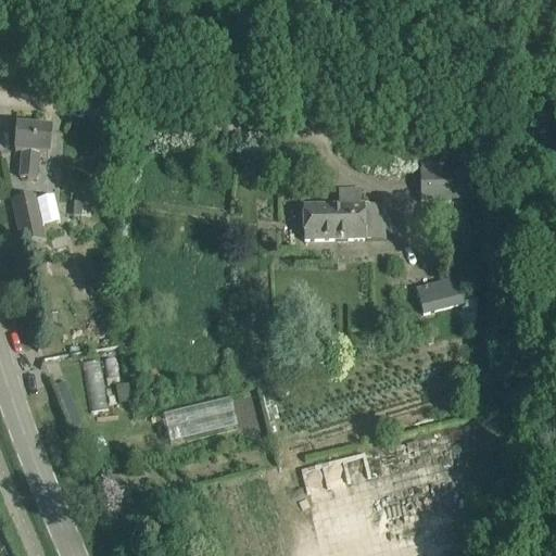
[(20,179),(35,180),(37,155),(49,156),(50,130),(16,128),(14,154),(22,154),(20,179)]
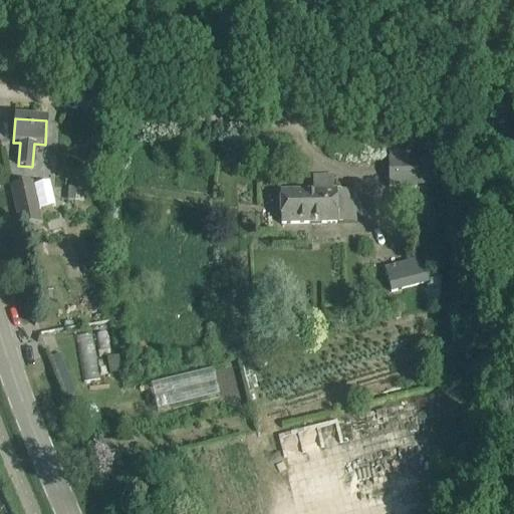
[(416,189),(416,158),(388,159),(389,189),(416,189)]
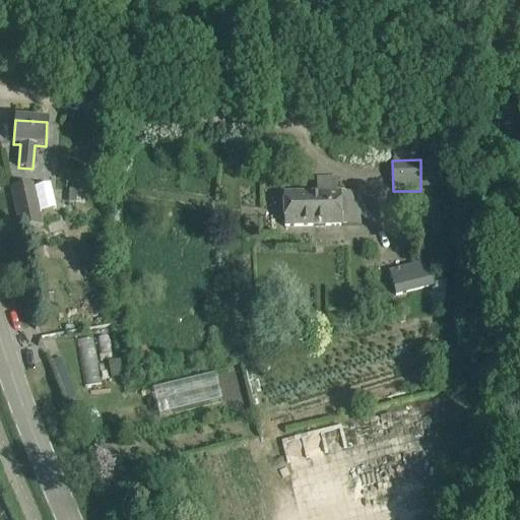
[(317,194),(283,195),(285,228),(361,225),(359,193),(337,193),(337,178),(316,179),(317,194)]
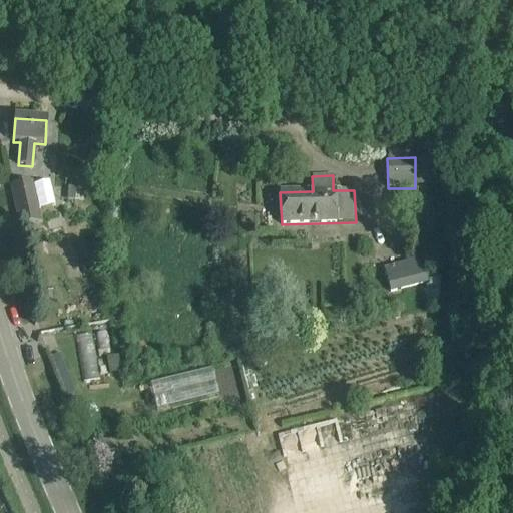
[(50,180),(34,182),(38,207),(54,204),(50,180)]
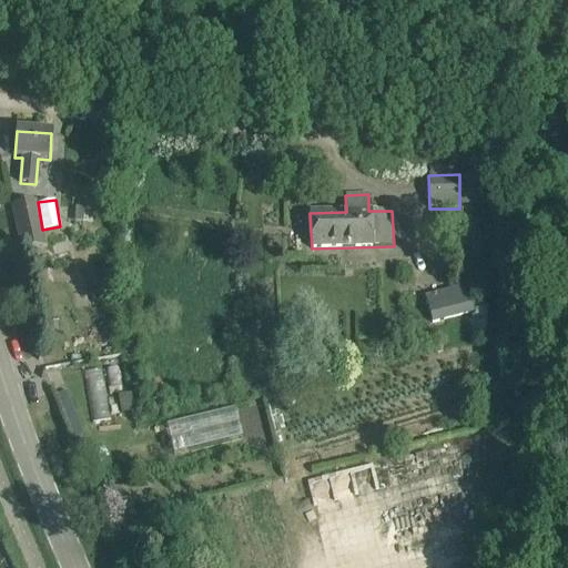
[(44,246),(34,203),(13,208),(22,251),(44,246)]
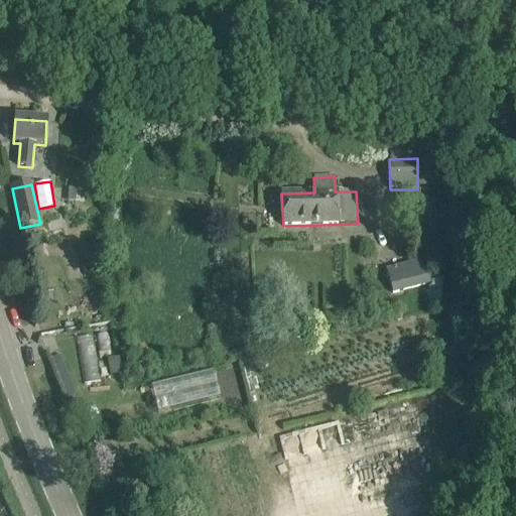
[(75,203),(76,189),(68,189),(66,202),(75,203)]
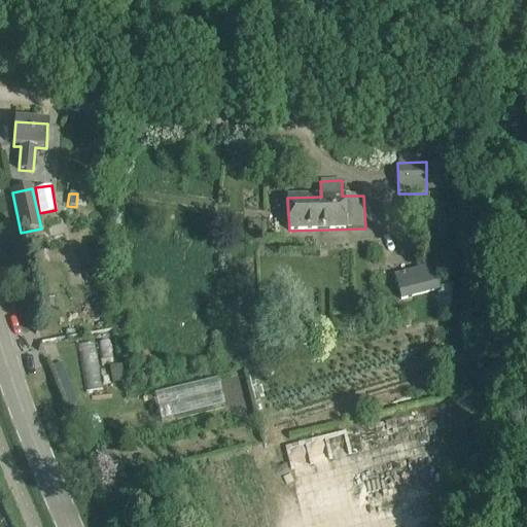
[(400,300),(441,289),(434,266),(394,276),(400,300)]
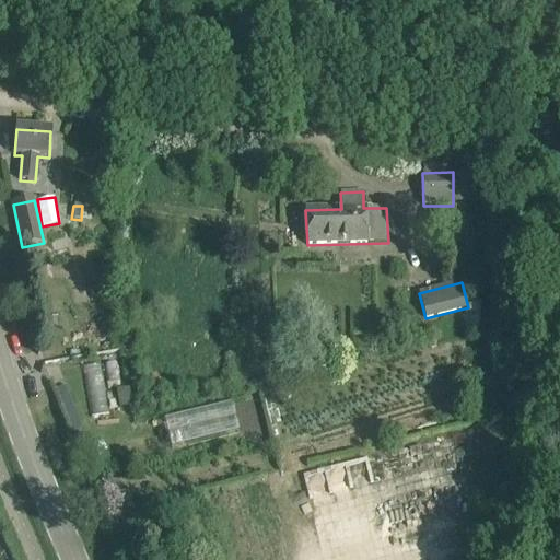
[(98,342),(113,340),(108,314),(94,317),(98,342)]
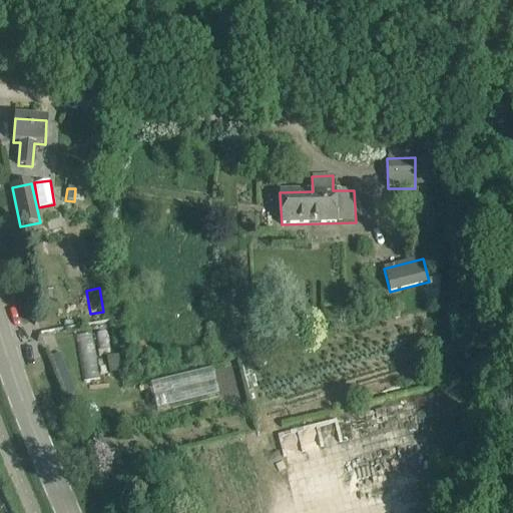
[(154,358),(142,344),(133,351),(145,365),(154,358)]
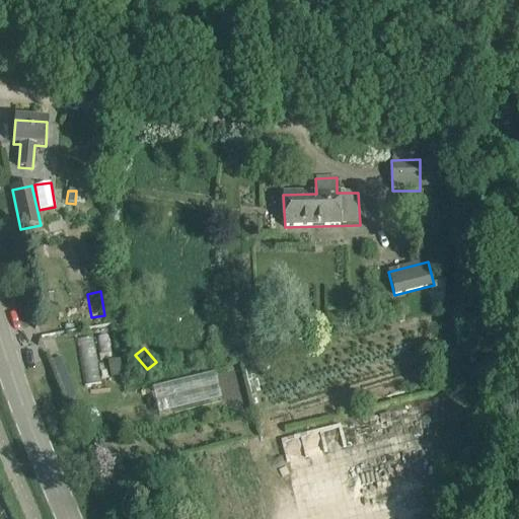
[(159,413),(172,411),(171,406),(193,403),(191,386),(204,384),(203,381),(156,387),(159,413)]
